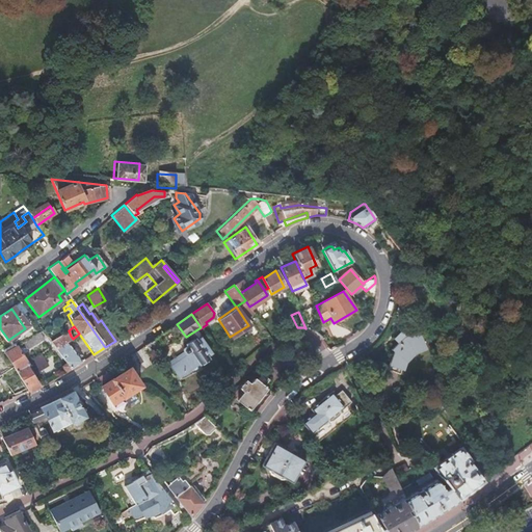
[(384,346),(377,363),(390,368),(395,356),(404,350),(417,350),(417,333),(404,333),(400,326),(393,331),(396,338),(388,343),(384,346)]
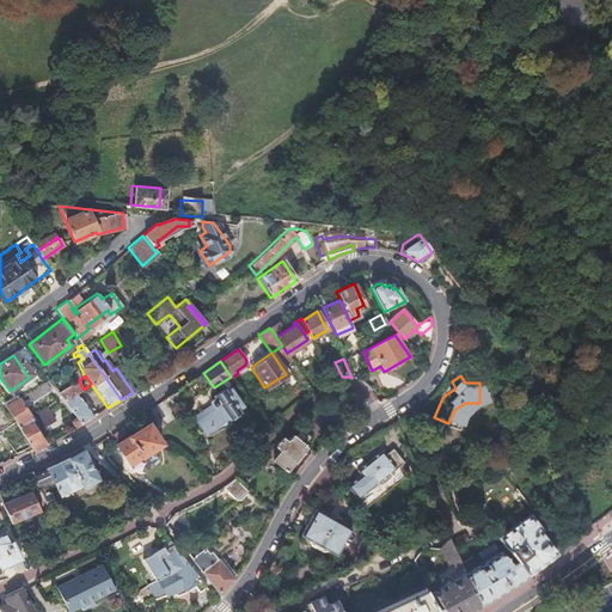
[(79,380),(59,395),(80,424),(93,416),(77,393),(84,390),(81,386),(79,380)]
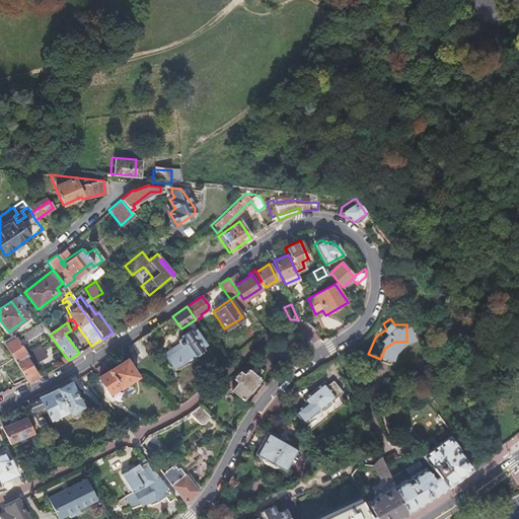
[(181,339),(177,342),(180,347),(186,344),(194,356),(202,351),(201,348),(205,345),(195,329),(191,332),(190,330),(180,337),(181,339)]
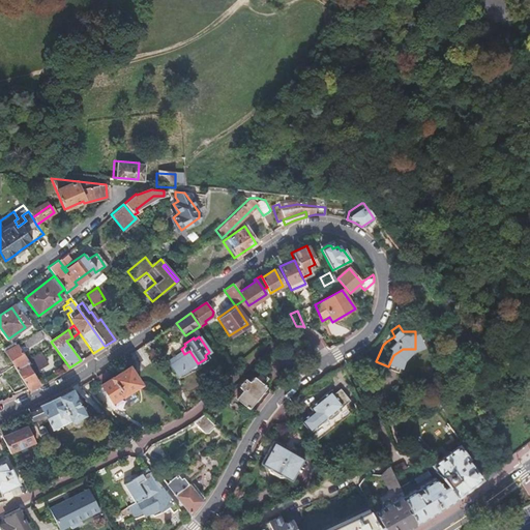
[(13,342),(2,350),(28,389),(38,384),(25,363),(27,362),(13,342)]
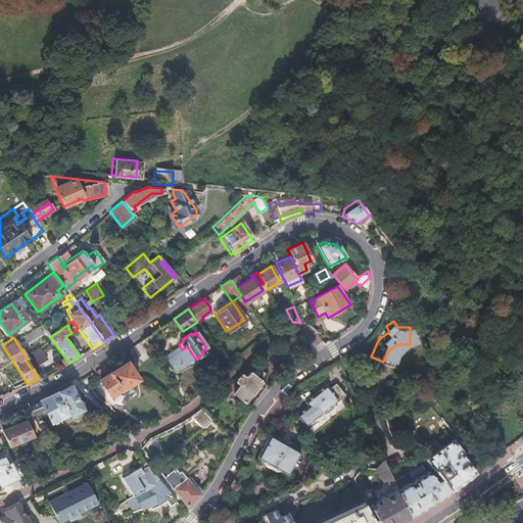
[(141,363),(153,355),(144,339),(132,347),(141,363)]
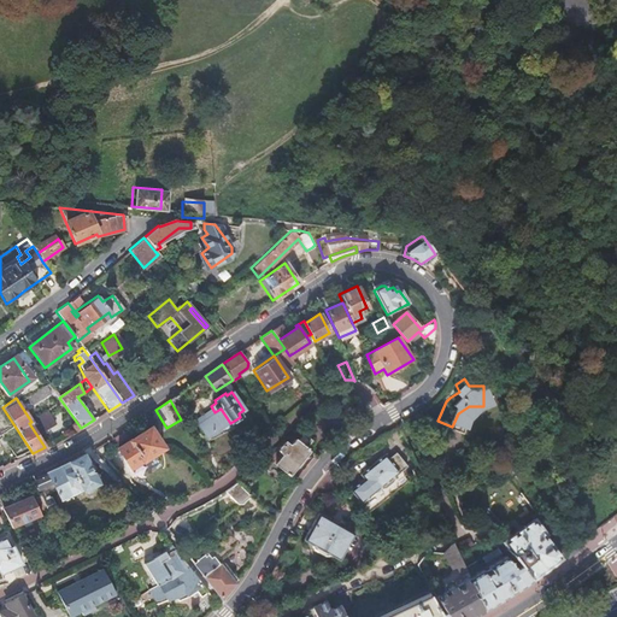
[(354,407),(353,404),(338,410),(341,419),(357,415),(357,411),(354,407)]
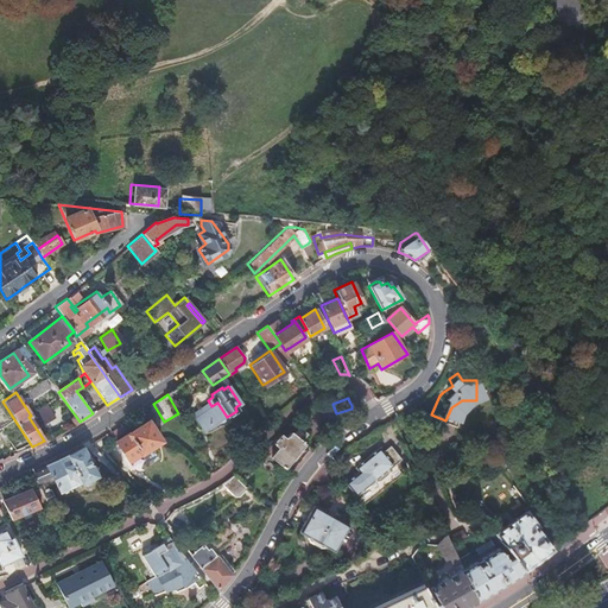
[(384,422),(375,426),(379,435),(397,426),(392,417),(384,422)]
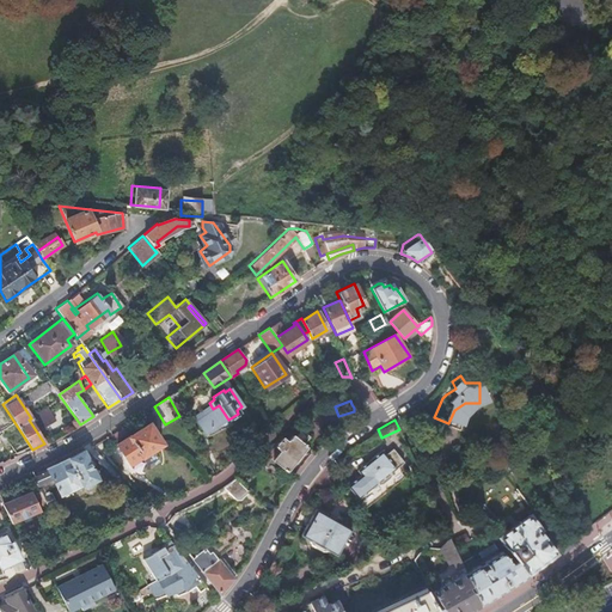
[(147,426),(116,444),(128,464),(159,445),(147,426)]
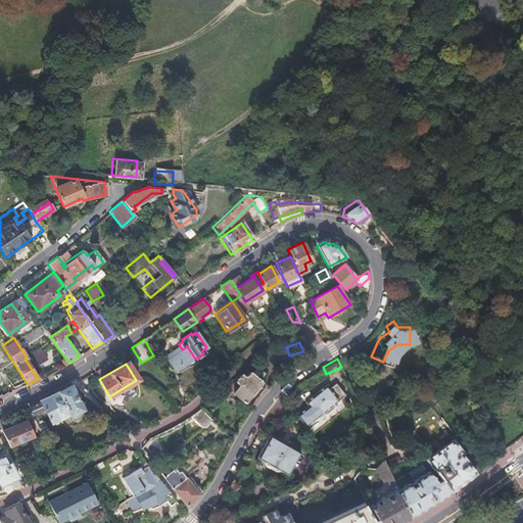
[(241,373),(228,388),(243,401),(260,382),(257,379),(263,373),(255,368),(250,373),(249,372),(244,376),(241,373)]
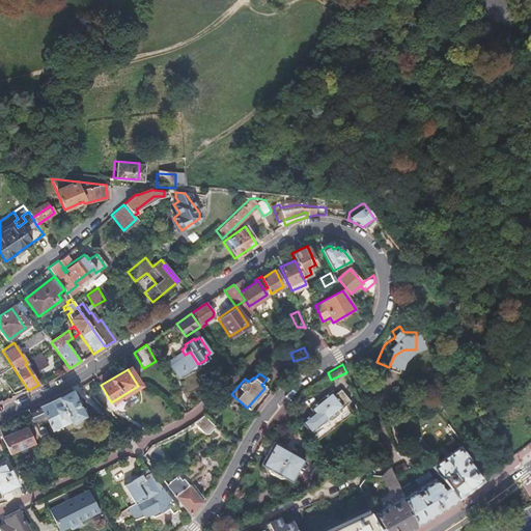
[(312,409),(302,418),(311,428),(317,437),(351,410),(344,401),(351,396),(340,386),(335,390),(330,385),(307,403),(312,409)]
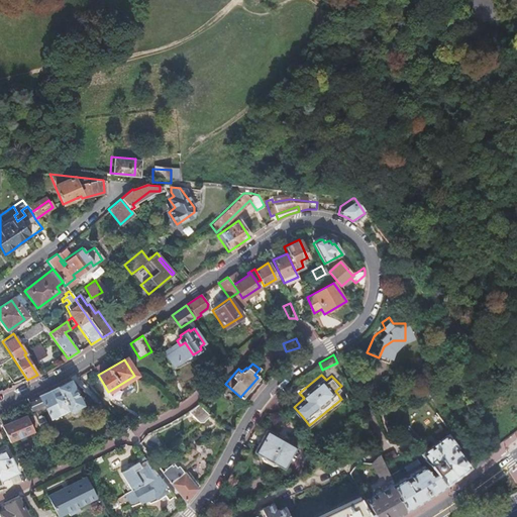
[(47,393),(27,402),(32,413),(40,409),(41,412),(45,410),(49,418),(68,410),(69,411),(71,410),(75,412),(80,410),(81,405),(75,390),(80,388),(78,386),(73,380),(61,387),(47,393)]
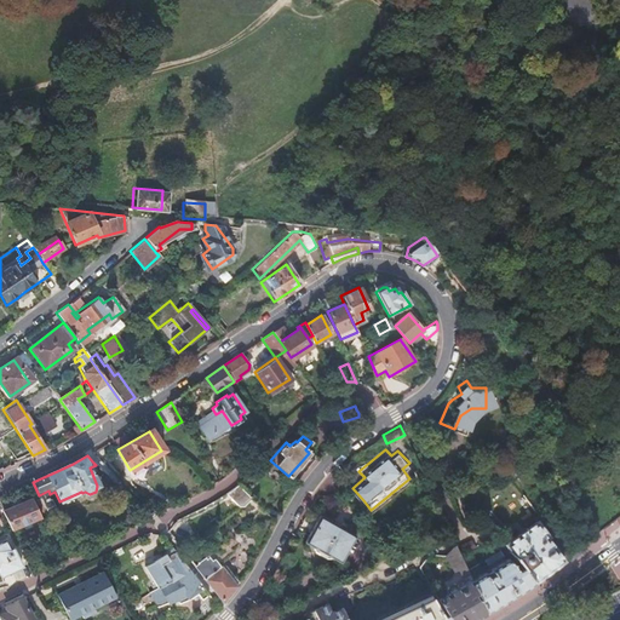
[(244,500),(248,495),(237,484),(228,492),(239,501),(242,498),(244,500)]
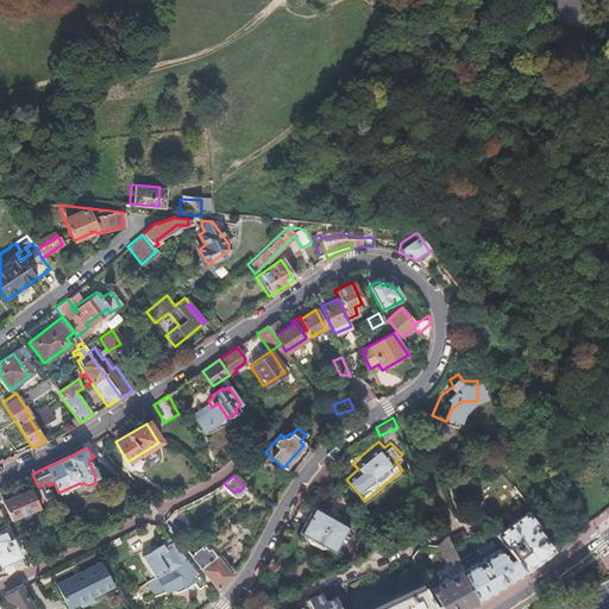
[(41,491),(46,503),(54,500),(48,489),(41,491)]
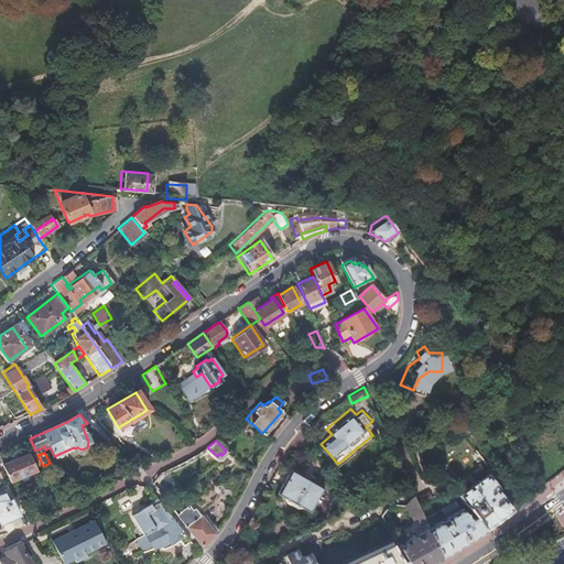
[(0,455),(0,458),(12,484),(38,473),(30,455),(7,465),(2,455),(0,455)]
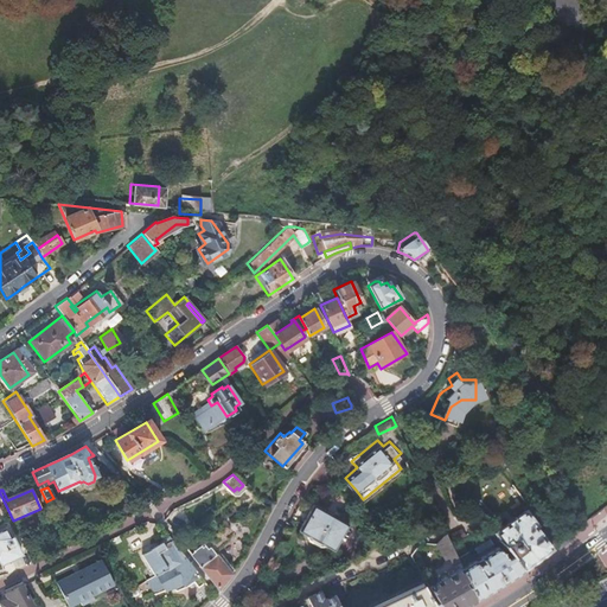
[(295,534),(304,540),(304,541),(305,545),(315,553),(320,551),(321,549),(330,555),(345,529),(312,509),(295,534)]
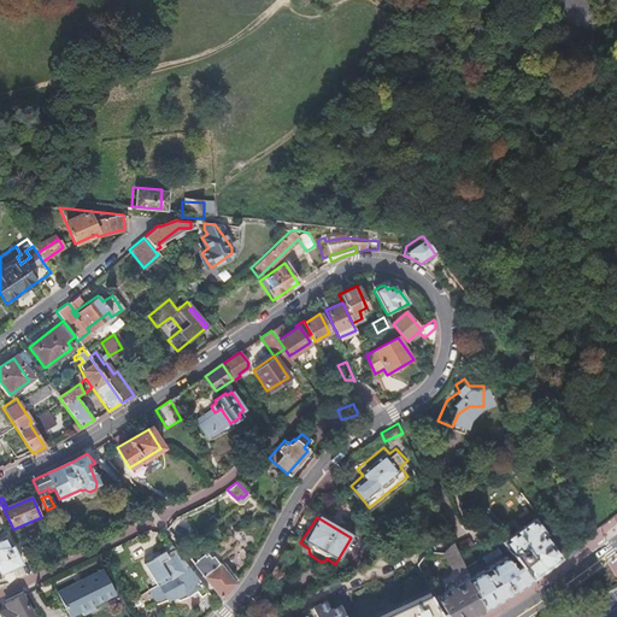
[(530,579),(559,557),(544,534),(546,532),(534,517),(504,539),(510,547),(521,563),(530,579)]
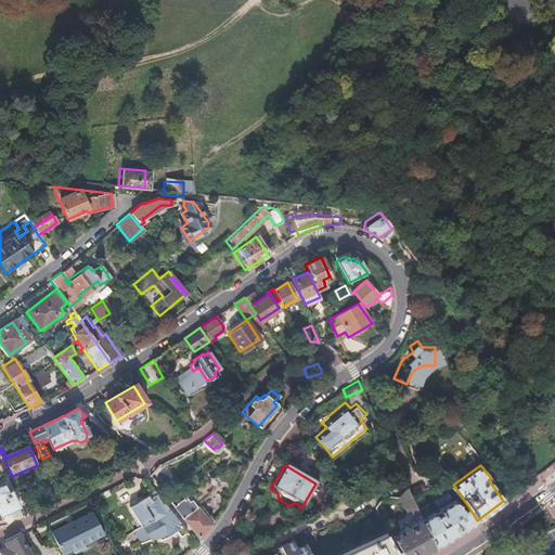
[(0,515),(25,504),(16,487),(9,491),(4,482),(0,483),(0,515)]
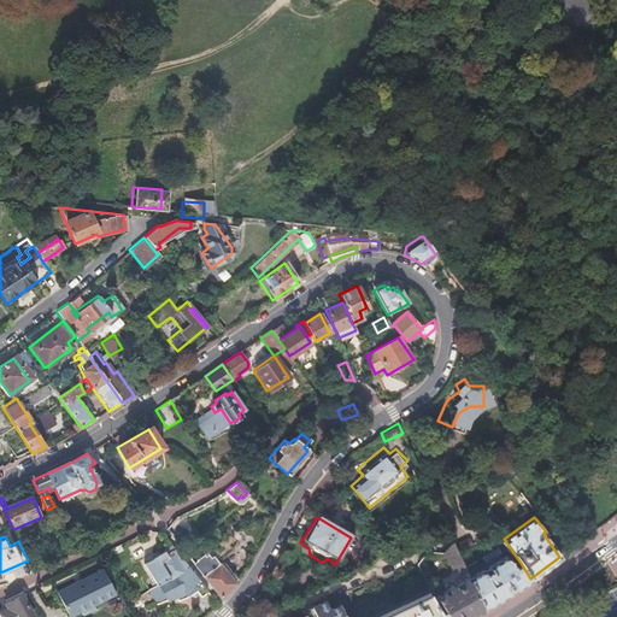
[(372,539),(363,542),(370,558),(378,554),(372,539)]
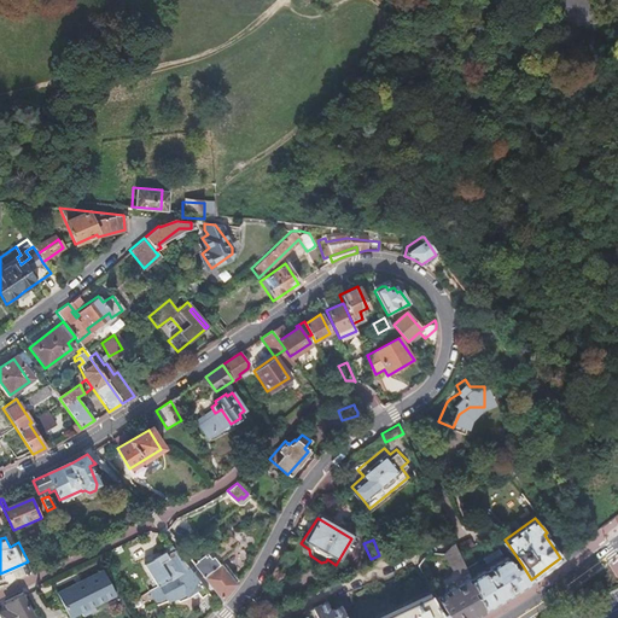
[(464,567),(455,546),(444,557),(453,572),(458,570),(461,577),(467,573),(464,567)]
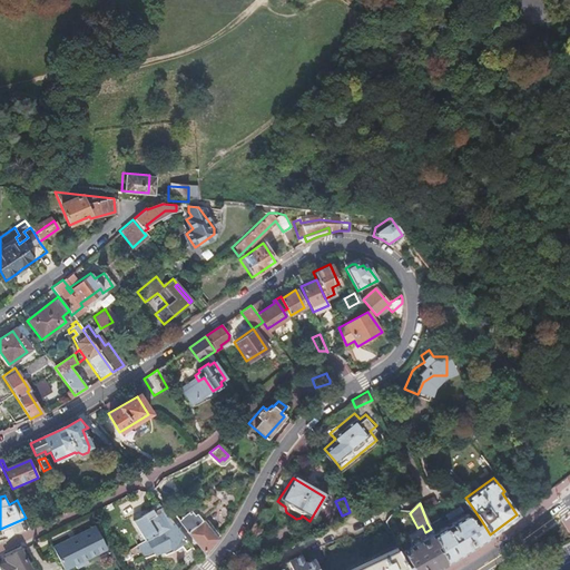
[(174,523),(160,508),(141,517),(140,513),(131,519),(140,539),(141,538),(174,523)]
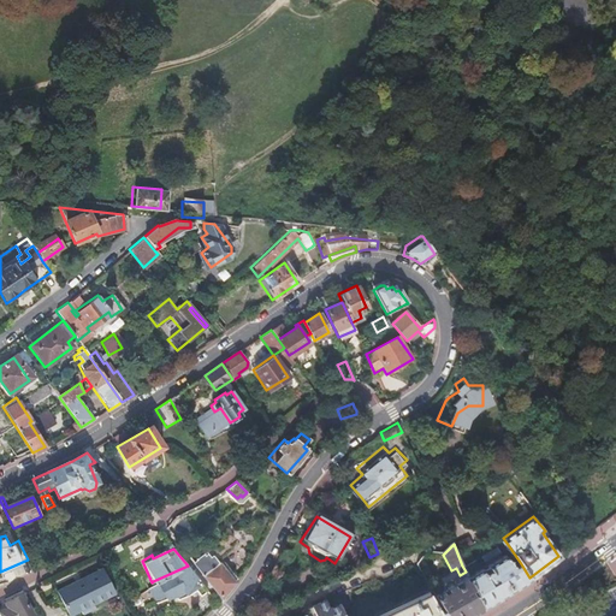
[(220,599),(234,582),(219,563),(215,566),(213,563),(206,552),(193,563),(220,599)]
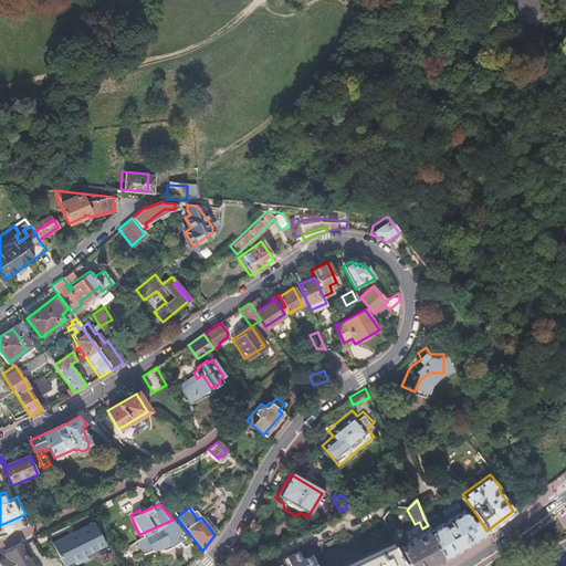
[(430,531),(431,533),(442,558),(464,545),(486,531),(478,516),(472,520),(464,509),(448,520),(451,525),(449,525),(447,527),(443,523),(430,531)]
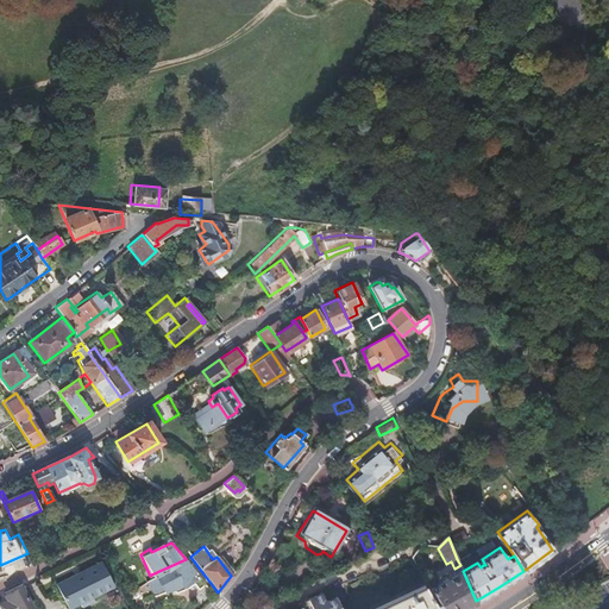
[(231,576),(233,572),(218,551),(211,557),(213,559),(217,557),(231,576)]
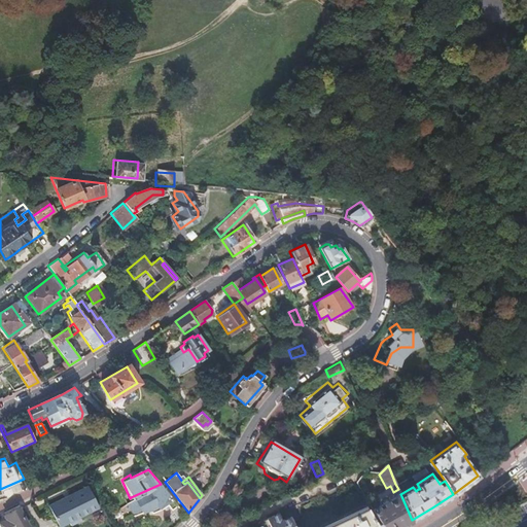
[(176,504),(161,484),(131,497),(136,508),(144,505),(146,508),(156,506),(166,502),(169,507),(176,504)]
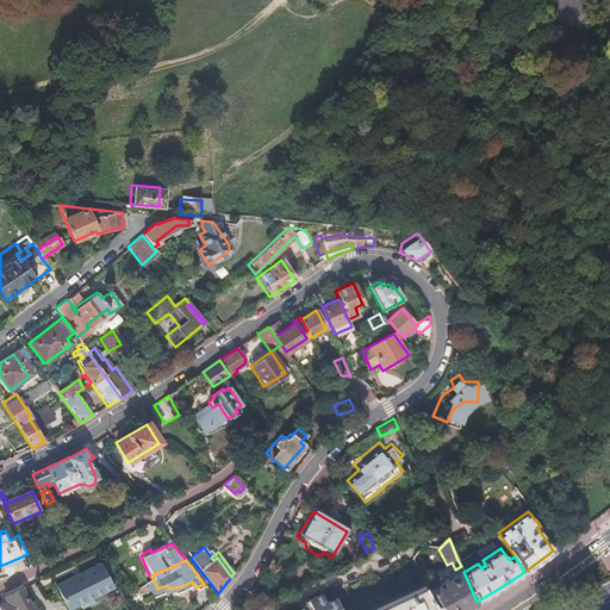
[(101,562),(55,584),(67,608),(112,585),(101,562)]
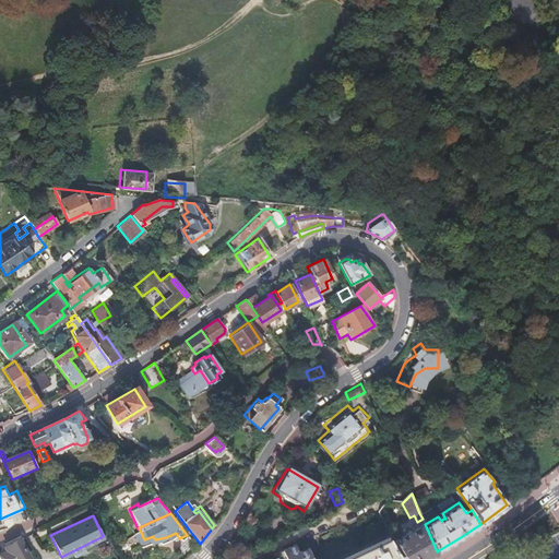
[(423,558),(437,551),(426,526),(415,532),(409,527),(402,532),(404,538),(394,544),(403,558),(423,558)]
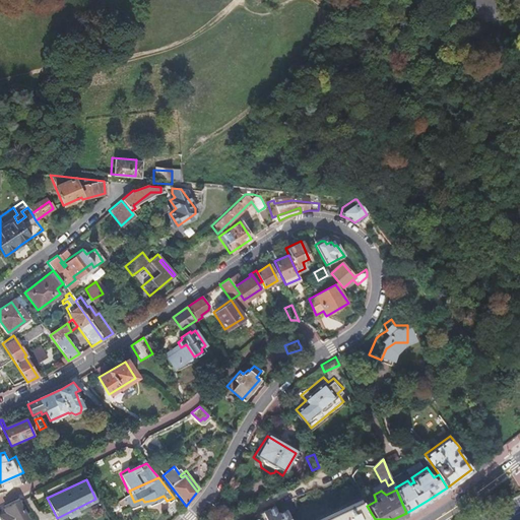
[(304,494),(283,503),(286,510),(289,515),(296,513),(290,503),(305,496),(304,494)]
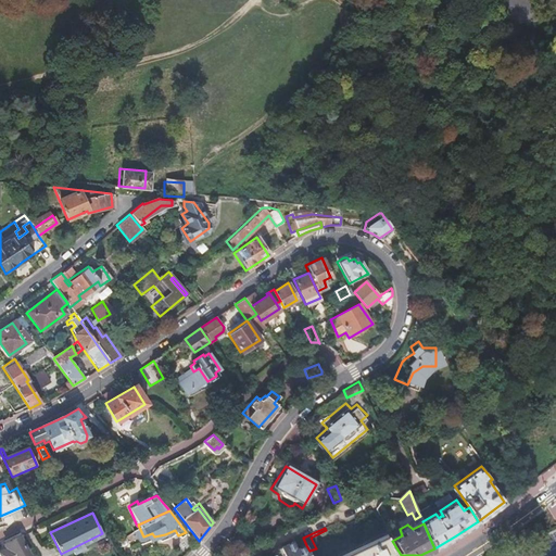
[(330,555),(339,555),(383,535),(381,532),(330,555)]
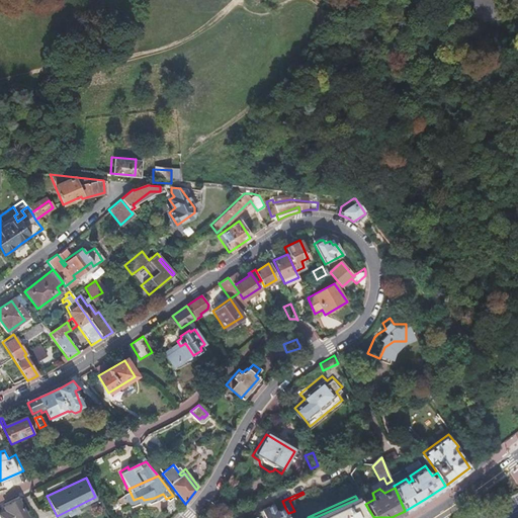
[(368,517),(357,499),(316,517),(368,517)]
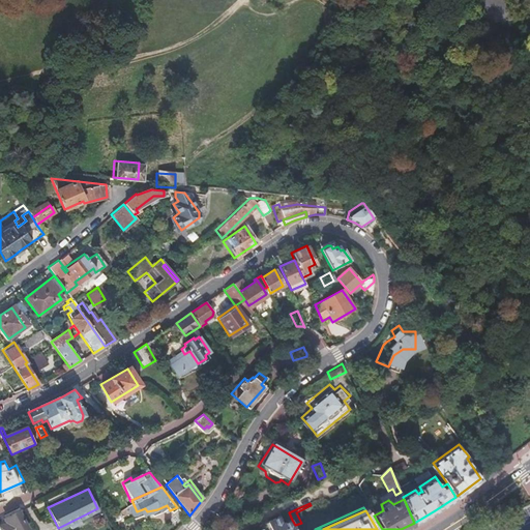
[(0,529),(22,529),(27,528),(19,511),(4,518),(6,522),(0,525),(0,529)]
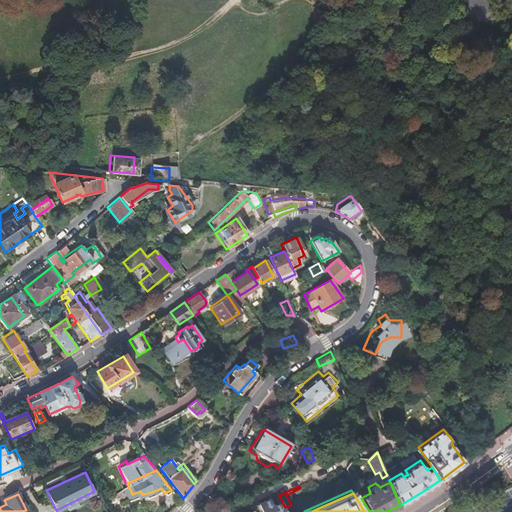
[(271,499),(251,507),(252,510),(252,511),(286,511),(285,507),(282,502),(274,506),(271,499)]
